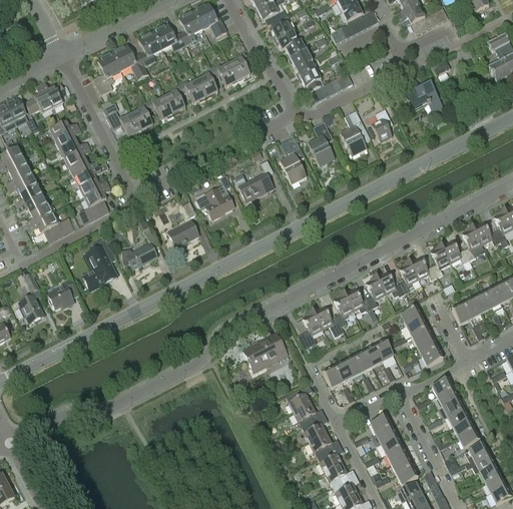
[(252,0),(258,10),(274,2),(273,2),(272,0),(252,0)]
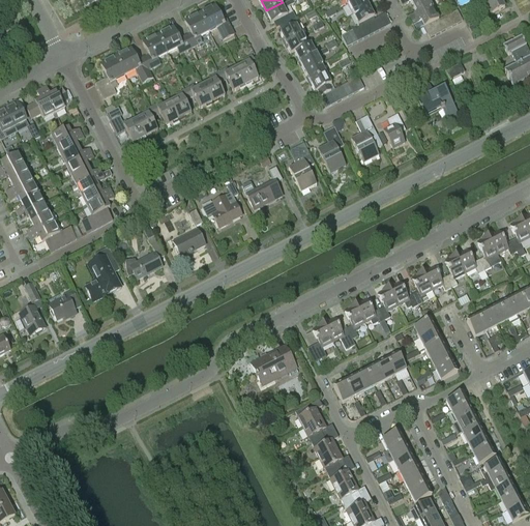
[(271,21),(288,12),(285,6),(294,1),(294,0),(286,0),(282,2),(283,2),(266,10),(271,21)]
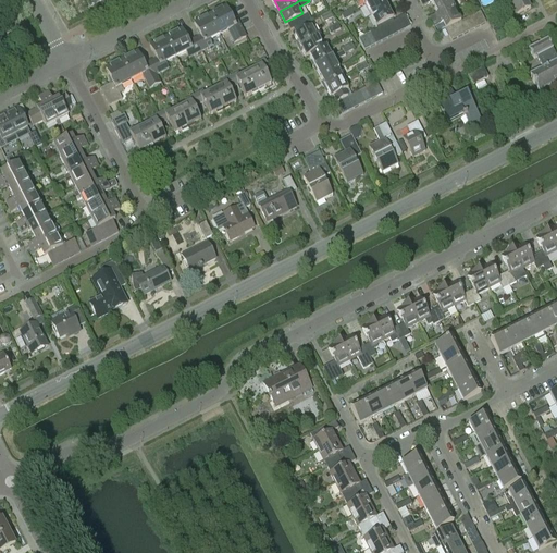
[(370,0),(366,2),(371,12),(388,3),(386,0),(370,0)]
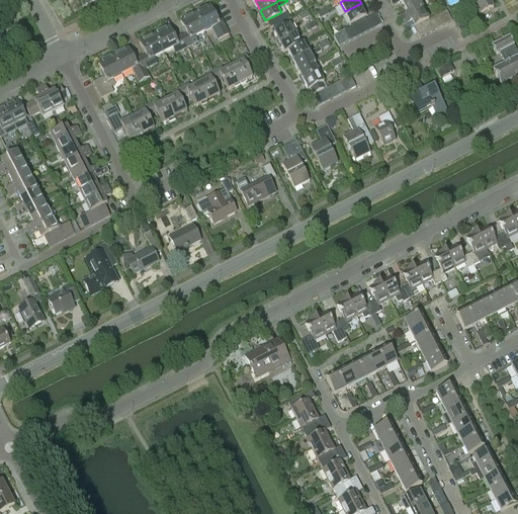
[(411,0),(405,3),(408,9),(399,13),(401,17),(424,6),(421,0),(411,0)]
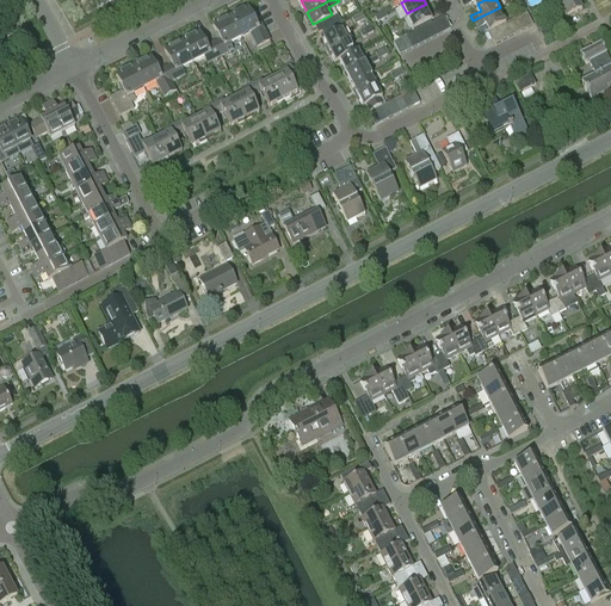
[(582,6),(579,0),(559,0),(566,14),(582,6)]
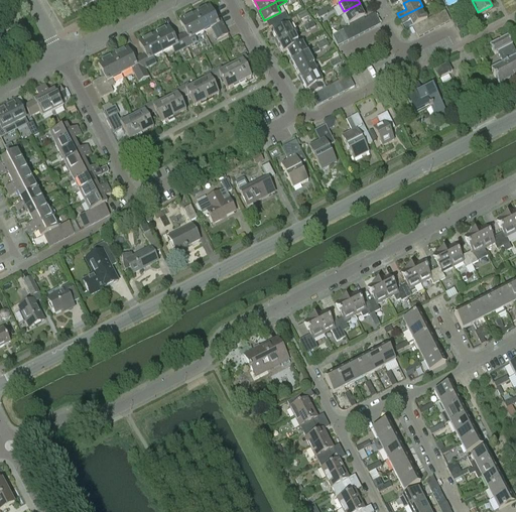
[(360,3),(344,11),(349,22),(350,21),(351,22),(354,21),(359,18),(365,15),(365,14),(365,13),(360,3)]
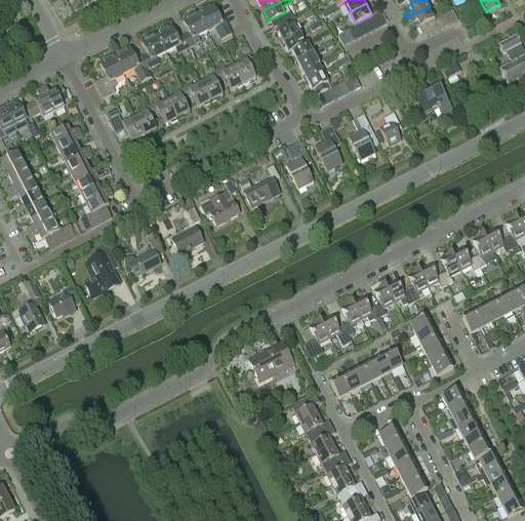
[(212,4),(199,11),(208,29),(215,26),(220,36),(232,31),(223,12),(218,14),(212,4)]
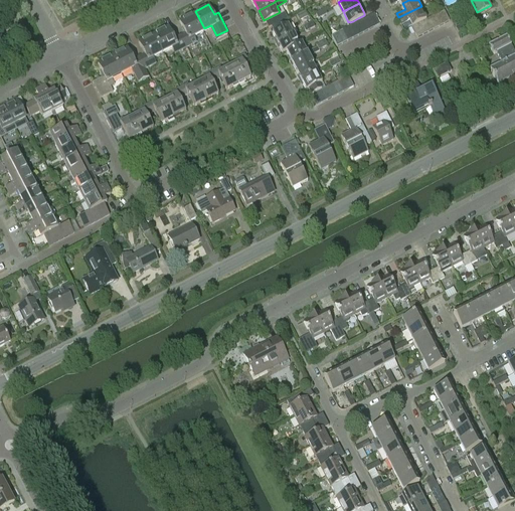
[(421,6),(398,17),(401,22),(409,17),(412,23),(418,20),(423,18),(426,16),(421,6)]
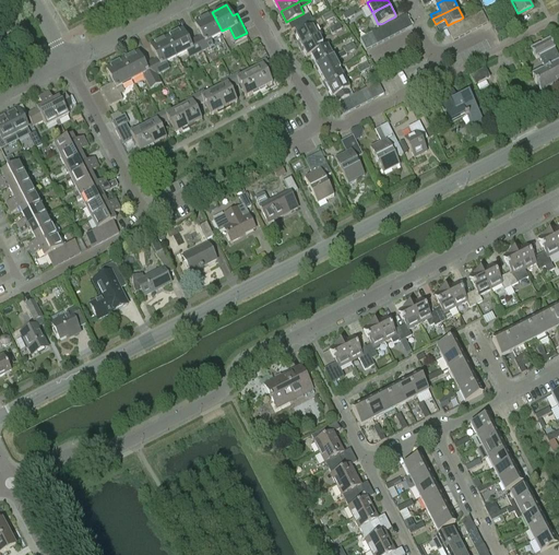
[(483,8),(477,10),(483,22),(488,19),(483,8)]
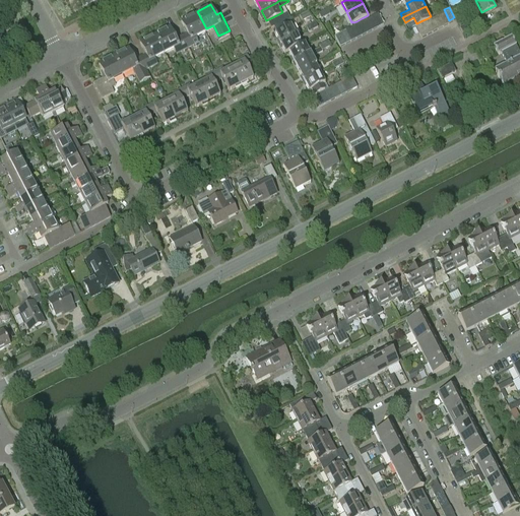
[(444,9),(438,12),(444,23),(449,20),(444,9)]
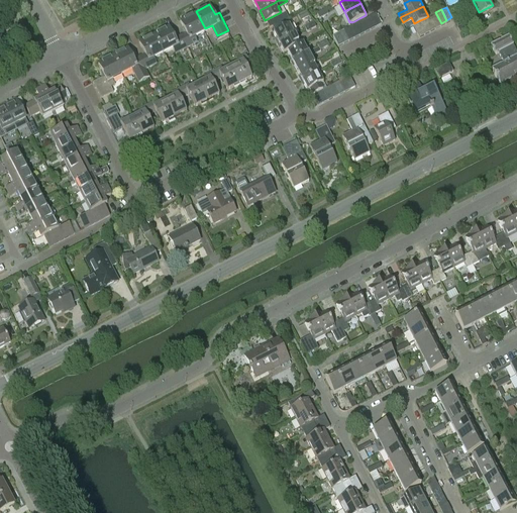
[(371,13),(377,23),(382,21),(376,10),(371,13)]
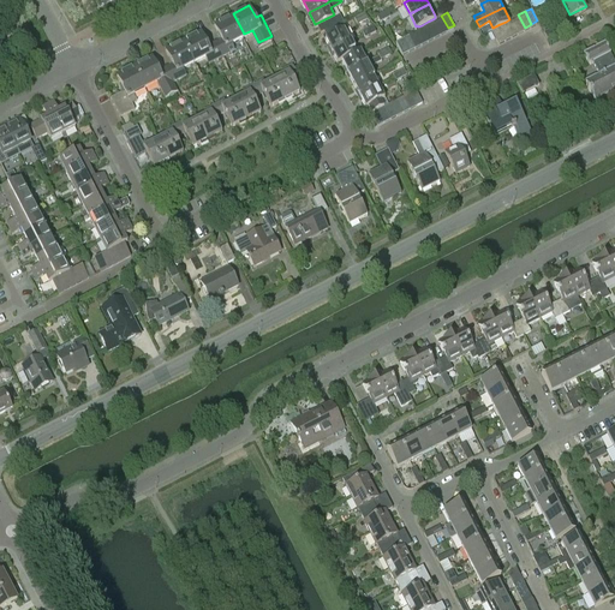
[(244,34),(233,13),(215,22),(221,35),(215,39),(222,52),(234,46),(232,40),(244,34)]
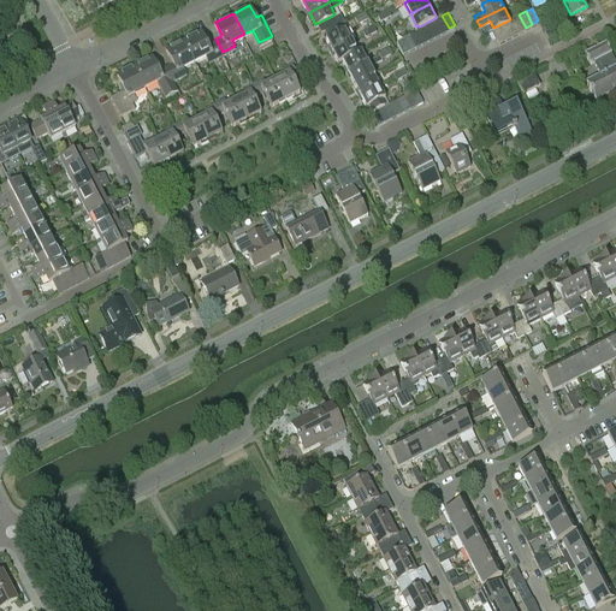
[(519,15),(513,18),(520,31),(526,28),(519,15)]
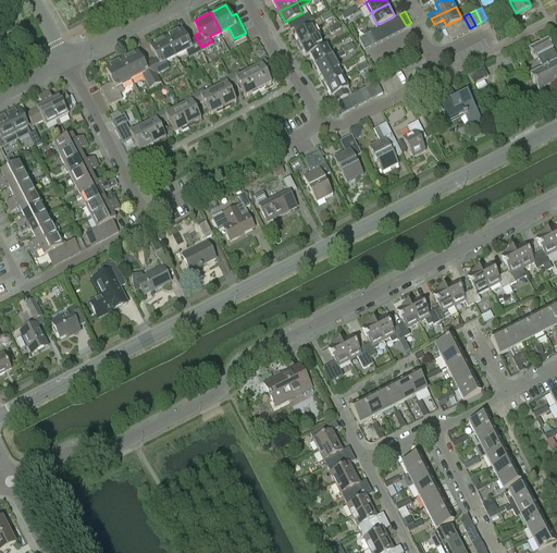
[(394,16),(399,28),(406,25),(399,14),(394,16)]
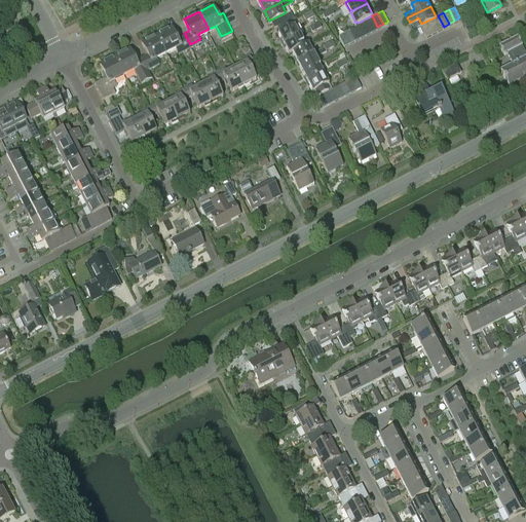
[(486,14),(464,25),(467,31),(489,21),(486,14)]
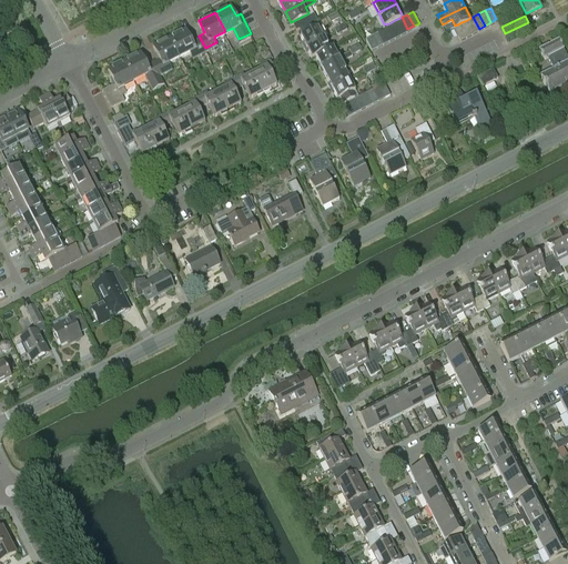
[(402,17),(395,20),(402,32),(407,29),(402,17)]
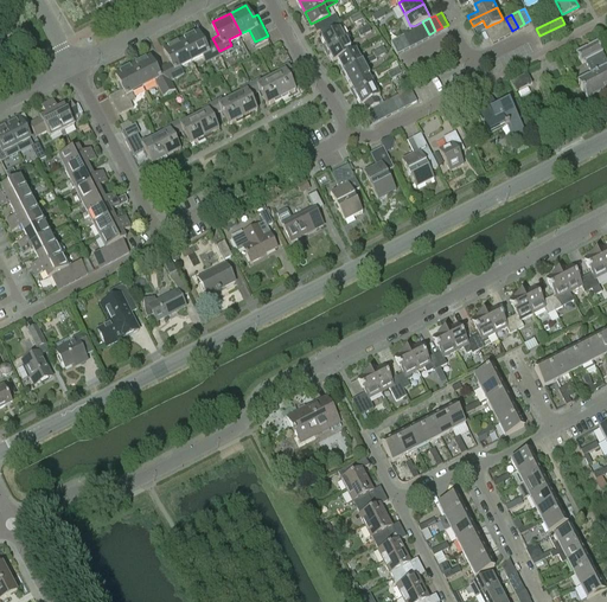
[(505,18),(503,19),(499,21),(505,34),(512,31),(505,18)]
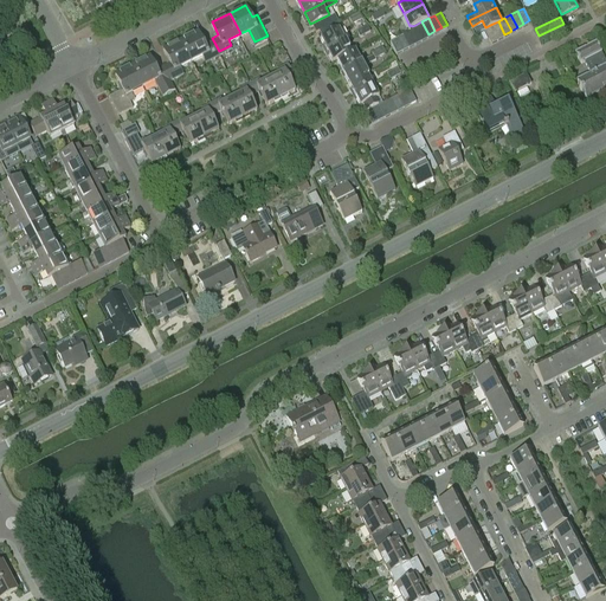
[(429,34),(421,21),(416,25),(421,38),(429,34)]
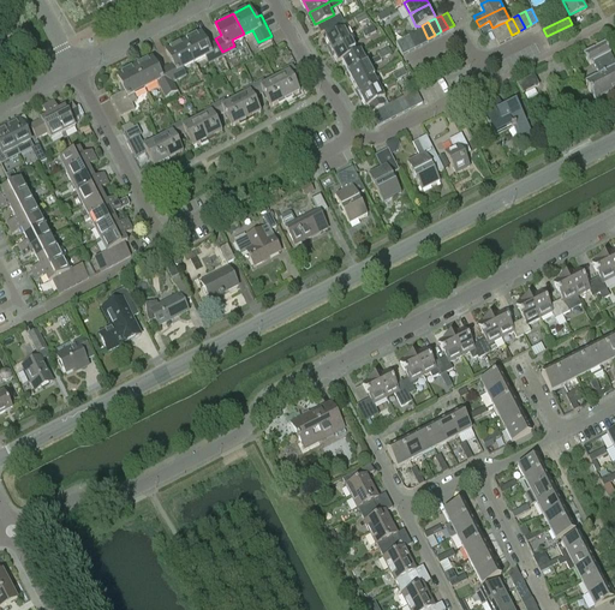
[(506,22),(500,24),(506,37),(512,35),(506,22)]
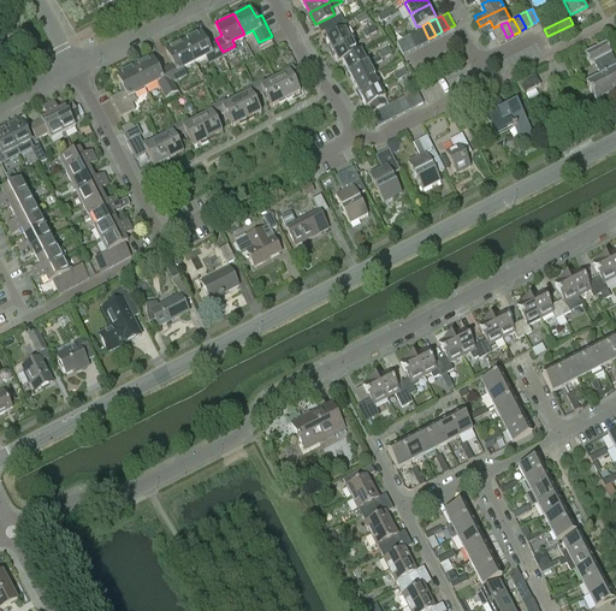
[(501,24),(493,28),(501,41),(507,37),(501,24)]
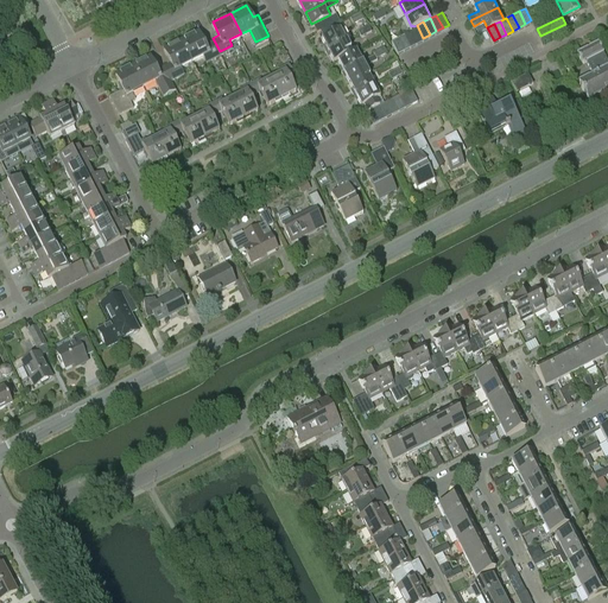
[(328,48),(347,37),(341,25),(322,36),(328,48)]
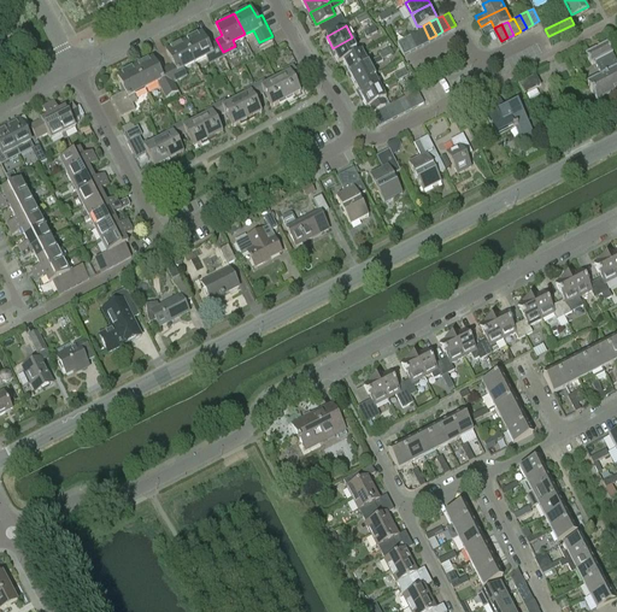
[(423,25),(419,27),(417,29),(423,41),(429,39),(423,25)]
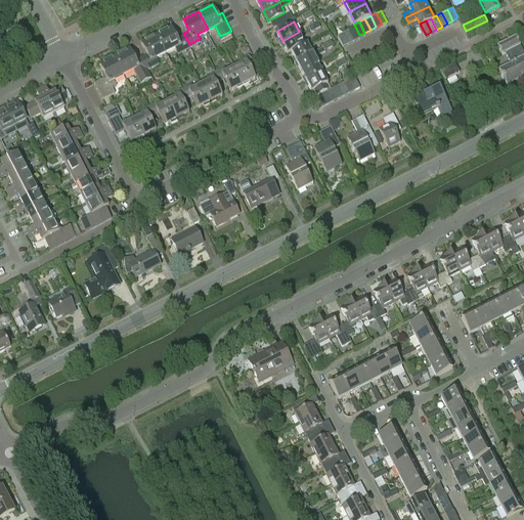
[(172,25),(157,33),(166,51),(176,46),(178,50),(189,44),(183,33),(177,36),(172,25)]
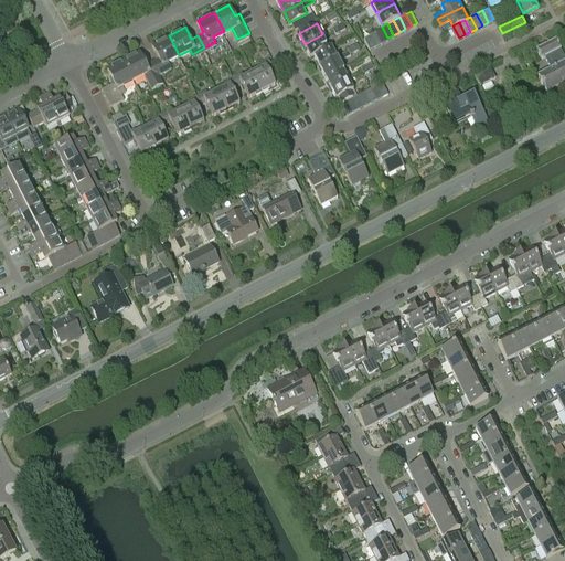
[(382,27),(375,29),(382,41),(387,38),(382,27)]
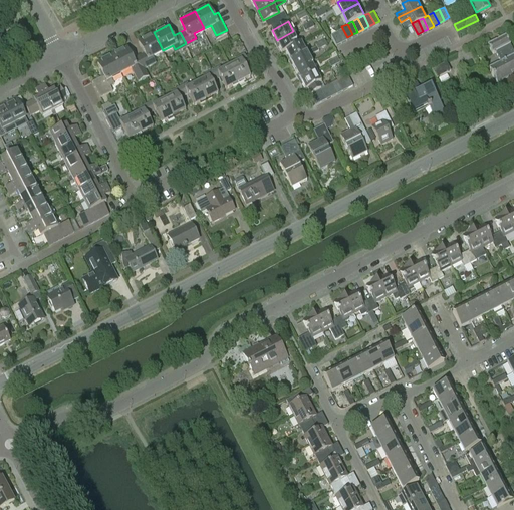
[(347,37),(341,26),(336,29),(342,40),(347,37)]
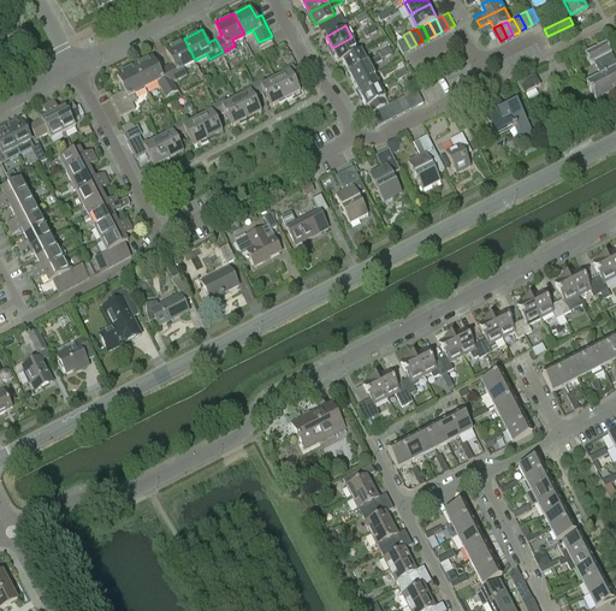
[(410,48),(403,35),(397,39),(403,52),(410,48)]
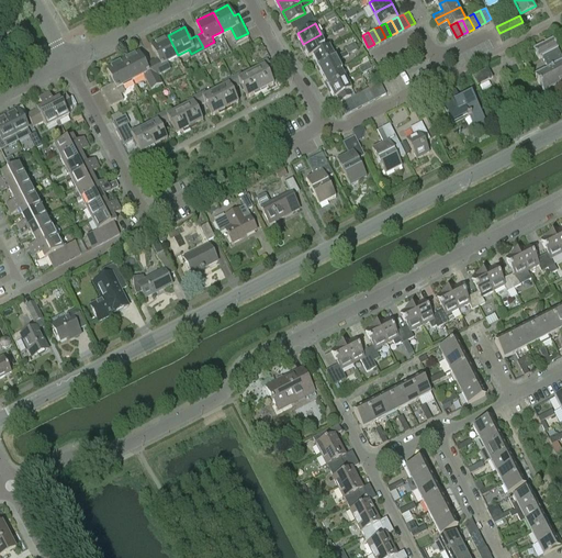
[(326,45),(321,34),(303,44),(308,55),(312,53),(326,45)]
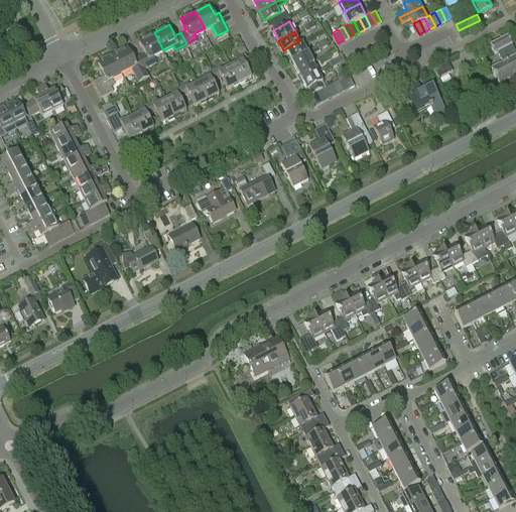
[(144,50),(139,53),(145,66),(155,60),(153,55),(163,50),(154,32),(139,39),(144,50)]
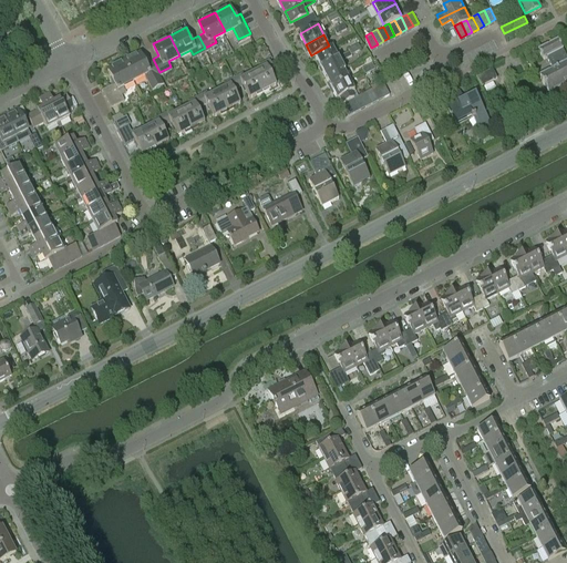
[(566,53),(558,36),(538,47),(543,55),(546,54),(552,64),(538,72),(548,90),(566,80),(566,53)]
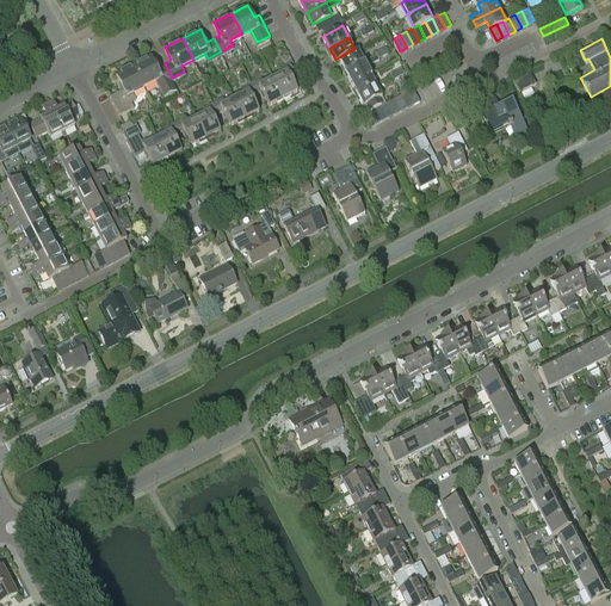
[(358,47),(355,49),(339,57),(345,68),(364,59),(358,47)]
